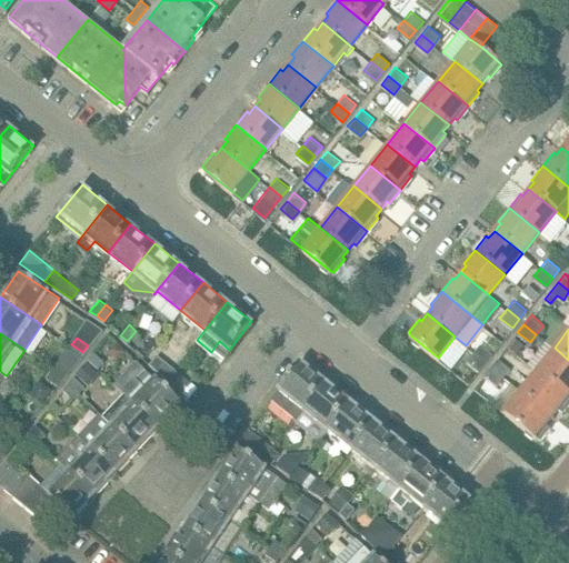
[(486,361),(492,352),(480,342),(472,351),(486,361)]
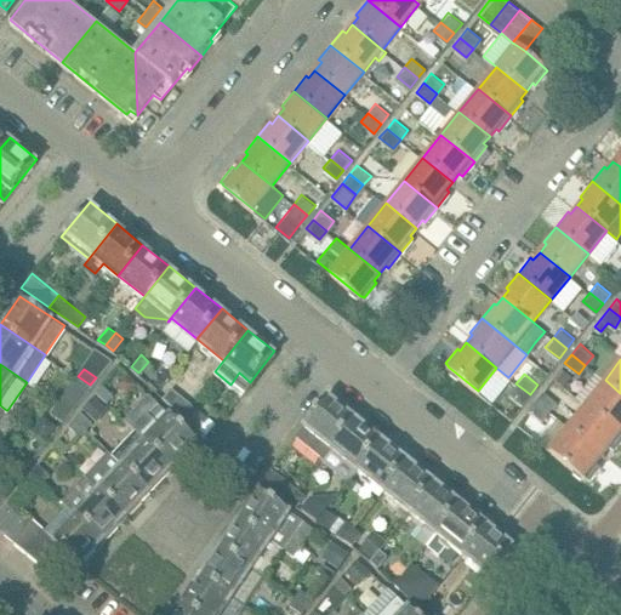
[(620,393),(605,380),(587,403),(620,430),(620,393)]
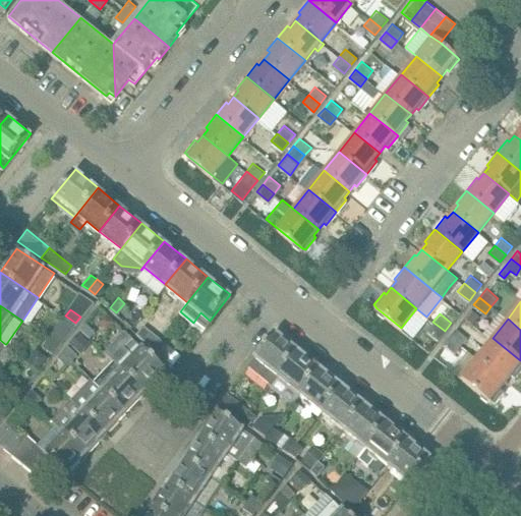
[(80,327),(89,335),(94,329),(85,321),(80,327)]
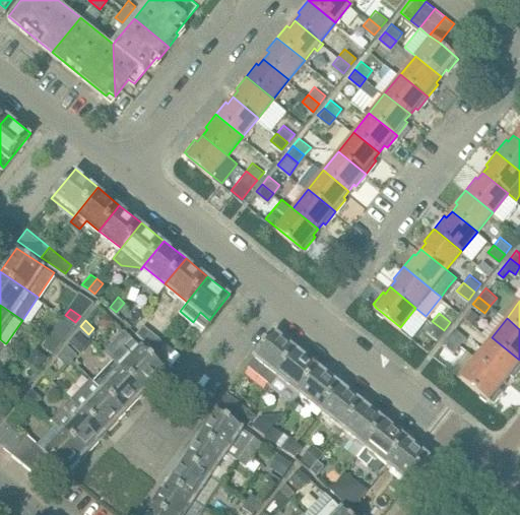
[(438,337),(444,330),(432,321),(426,328),(438,337)]
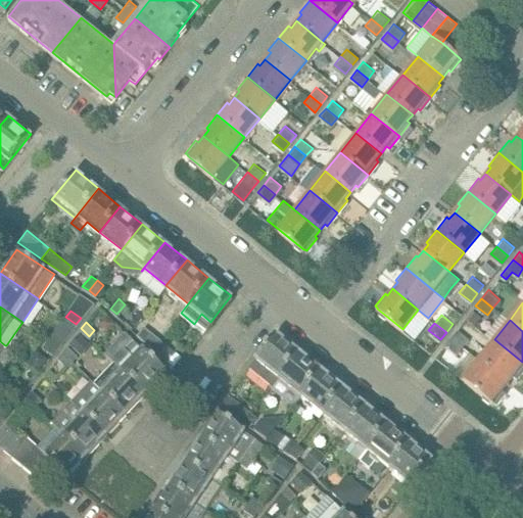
[(144,325),(137,333),(152,347),(160,338),(144,325)]
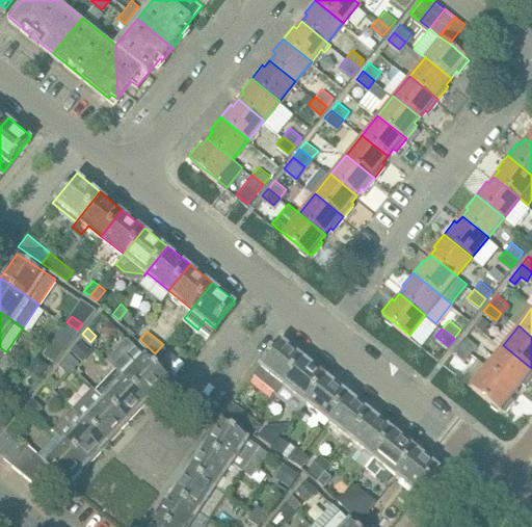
[(466,334),(458,342),(470,351),(477,343),(466,334)]
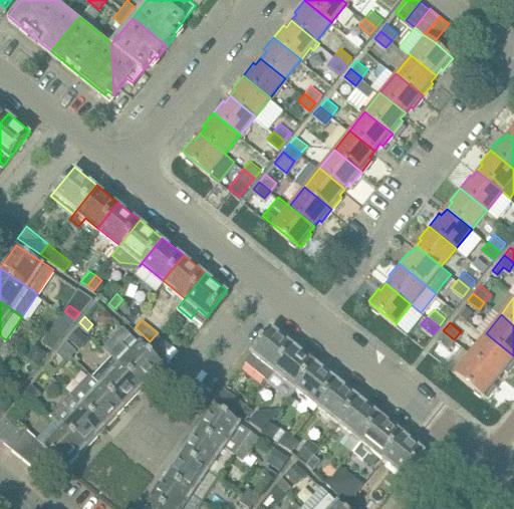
[(56,340),(61,334),(50,326),(46,333),(56,340)]
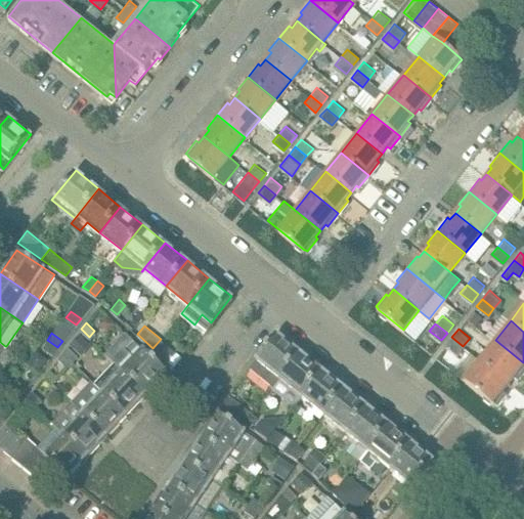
[(299,350),(276,333),(249,366),(271,384),(278,376),(299,350)]
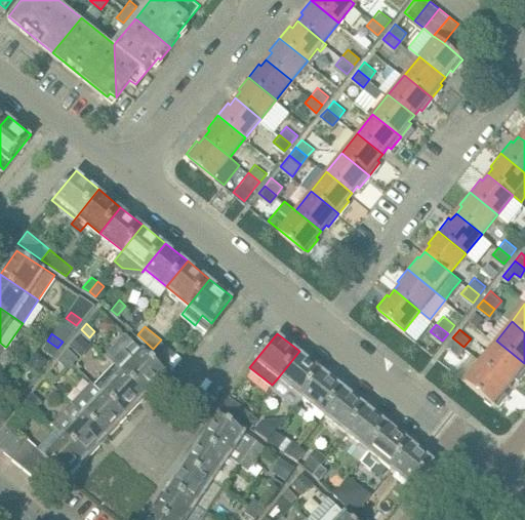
[(82,355),(91,346),(81,336),(72,345),(82,355)]
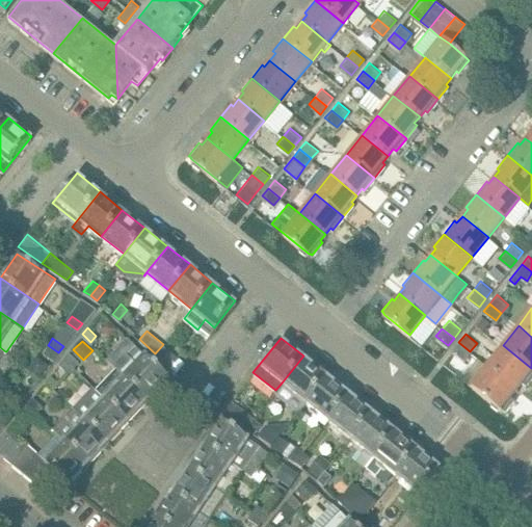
[(133,342),(112,363),(115,366),(125,374),(149,398),(169,376),(145,353),(133,342)]
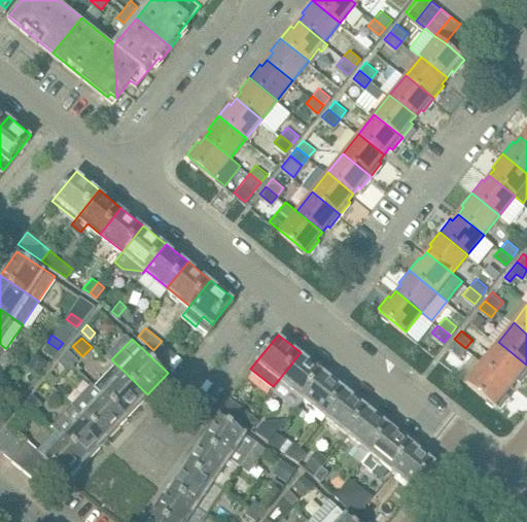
[(454,339),(448,346),(459,355),(465,348),(454,339)]
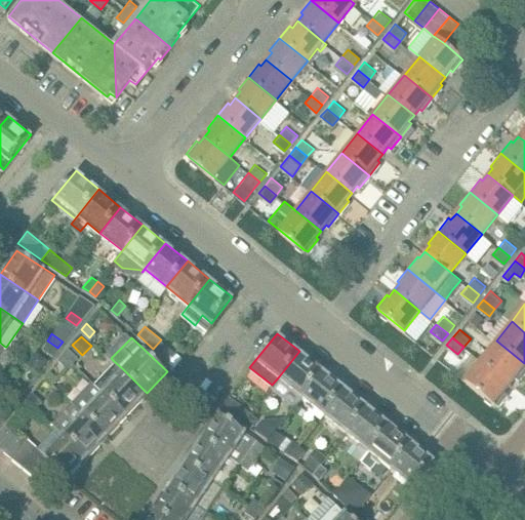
[(161,340),(153,349),(159,355),(174,369),(184,357),(167,344),(161,340)]
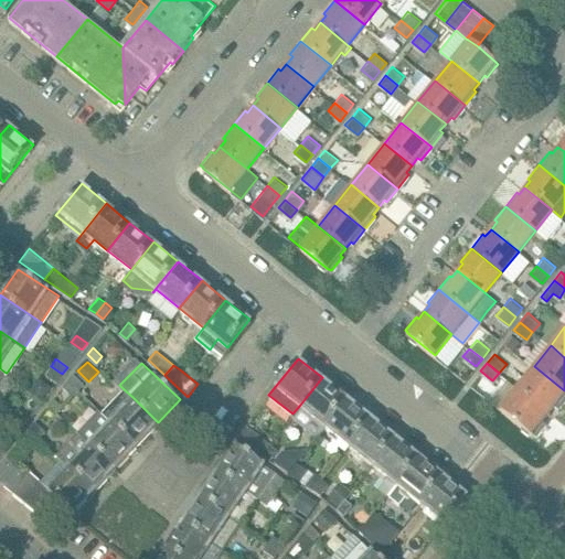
[(62,374),(51,366),(46,373),(57,380),(62,374)]
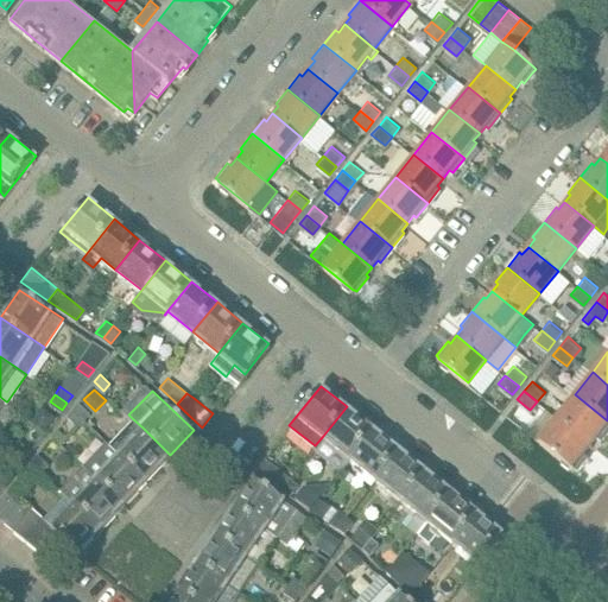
[(607,420),(575,394),(557,417),(591,444),(597,437),(600,439),(607,429),(607,420)]
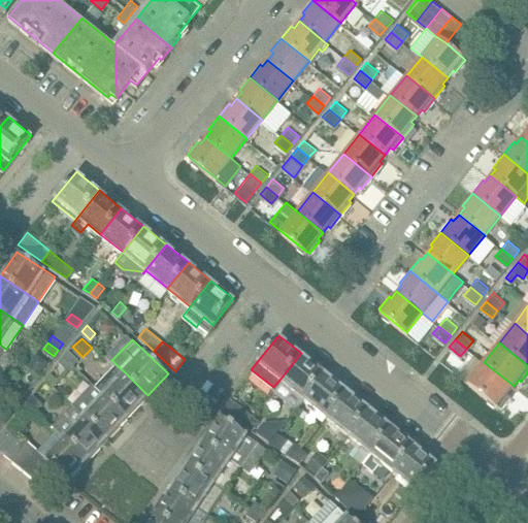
[(63,354),(72,363),(78,357),(68,348),(63,354)]
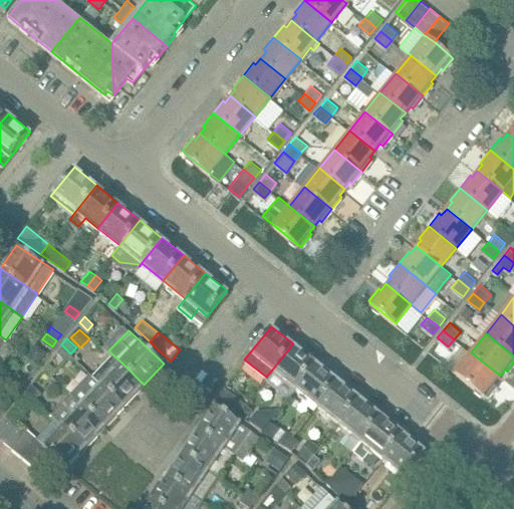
[(273,368),(294,387),(315,361),(293,343),(273,368)]
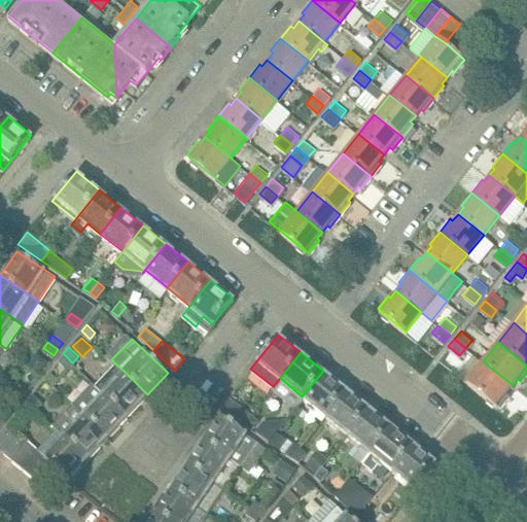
[(63,353),(58,359),(67,368),(72,362),(63,353)]
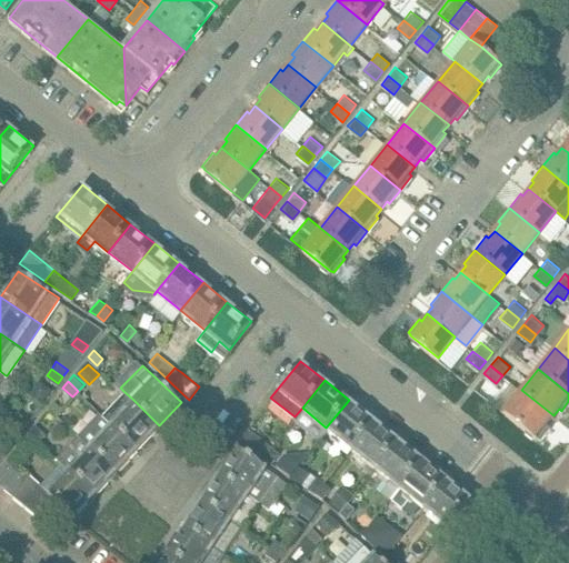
[(548,422),(553,415),(521,390),(503,411),(536,436),(537,436),(539,439),(550,424),(548,422)]
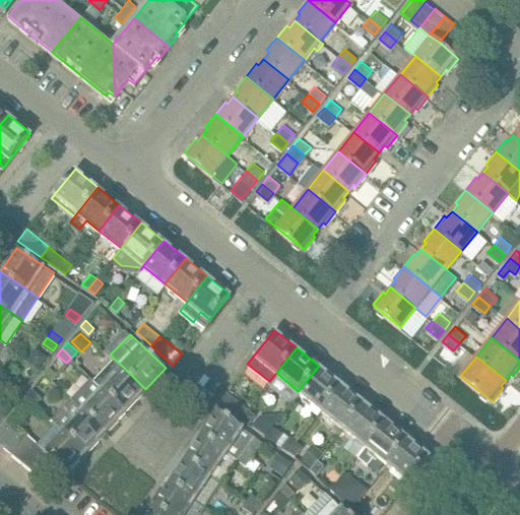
[(113,358),(93,378),(126,409),(145,389),(113,358)]
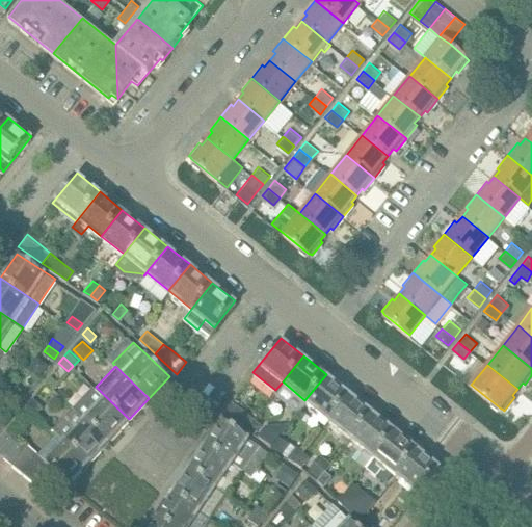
[(51,373),(46,379),(54,387),(59,380),(51,373)]
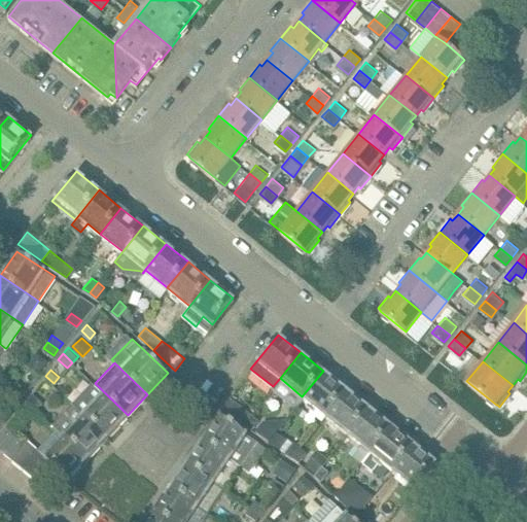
[(345,389),(323,371),(302,396),(324,415),(345,389)]
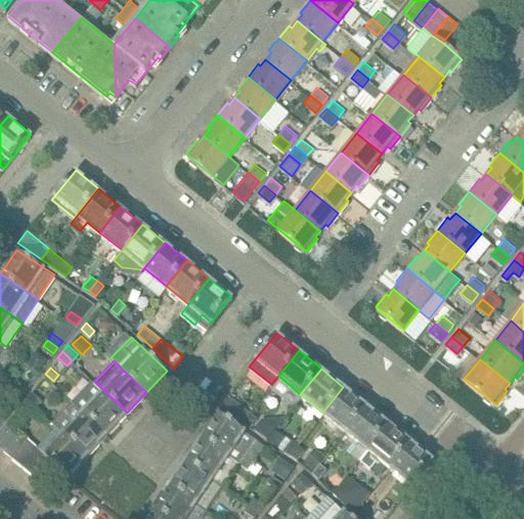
[(22,392),(27,385),(15,378),(11,384),(22,392)]
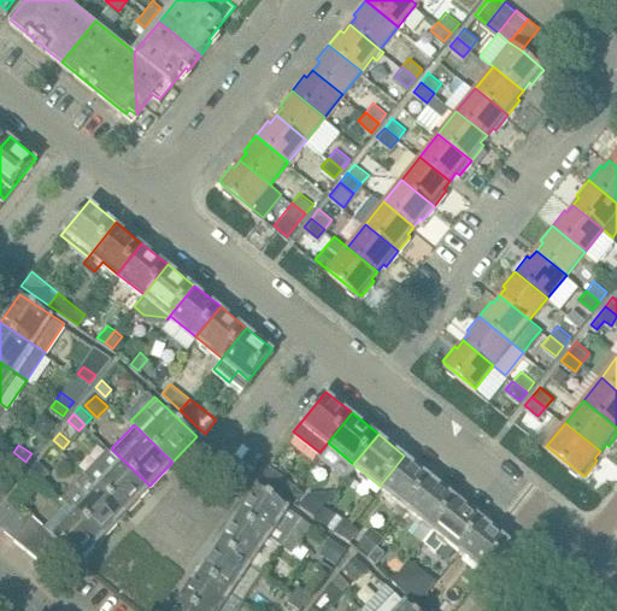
[(84,470),(127,510),(150,486),(111,448),(107,446),(84,470)]
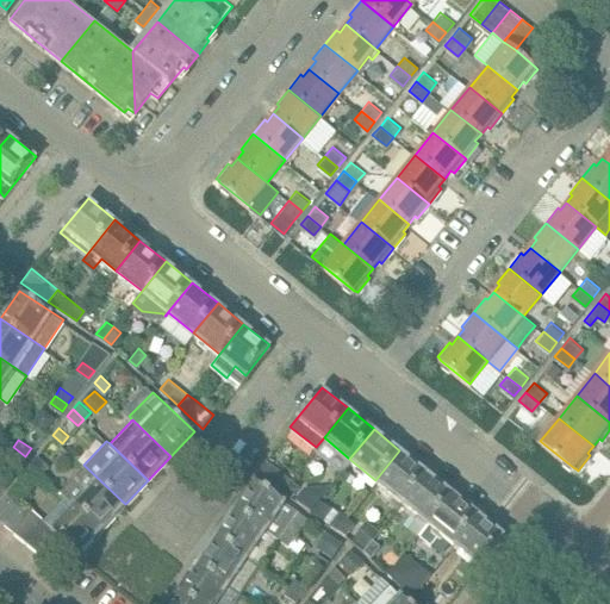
[(25,456),(13,447),(7,455),(19,464),(25,456)]
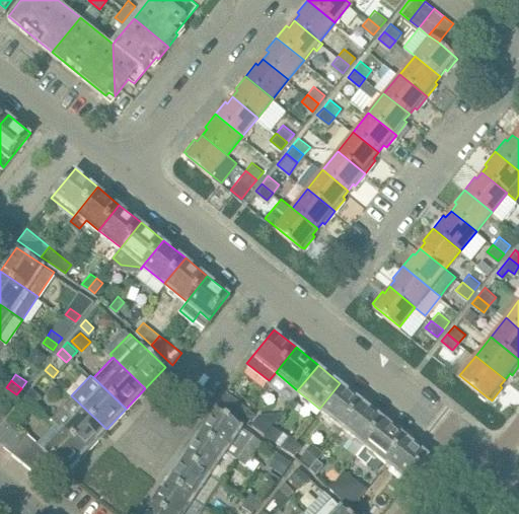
[(319,409),(342,426),(362,400),(340,383),(319,409)]
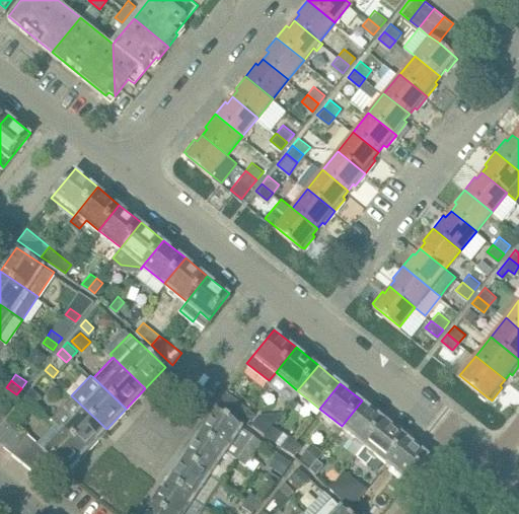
[(26,391),(35,400),(42,395),(31,385),(26,391)]
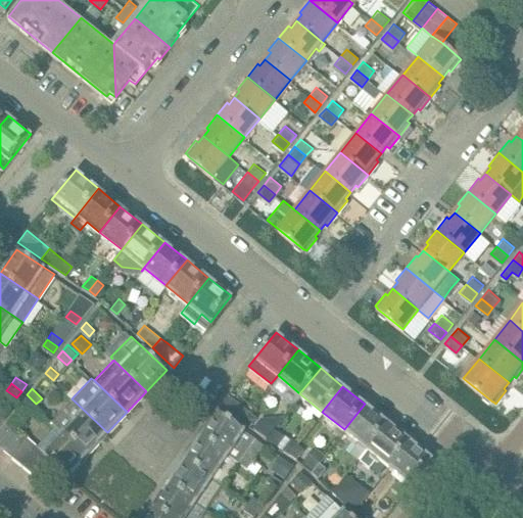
[(227,392),(218,404),(242,420),(250,410),(227,392)]
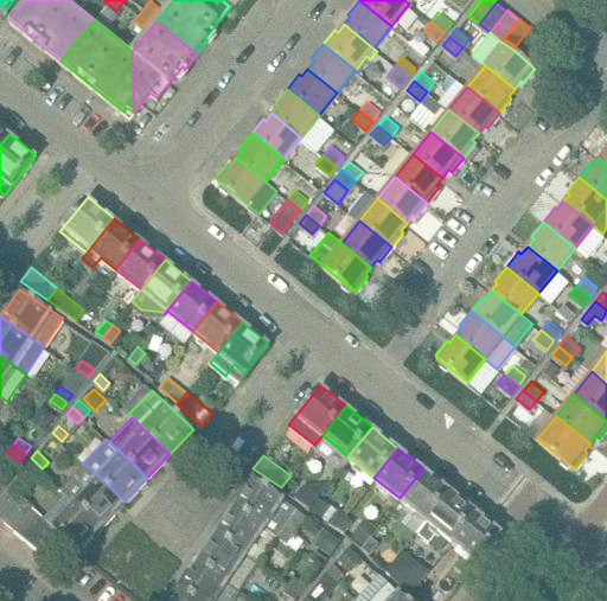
[(31,458),(25,466),(36,475),(42,468),(31,458)]
